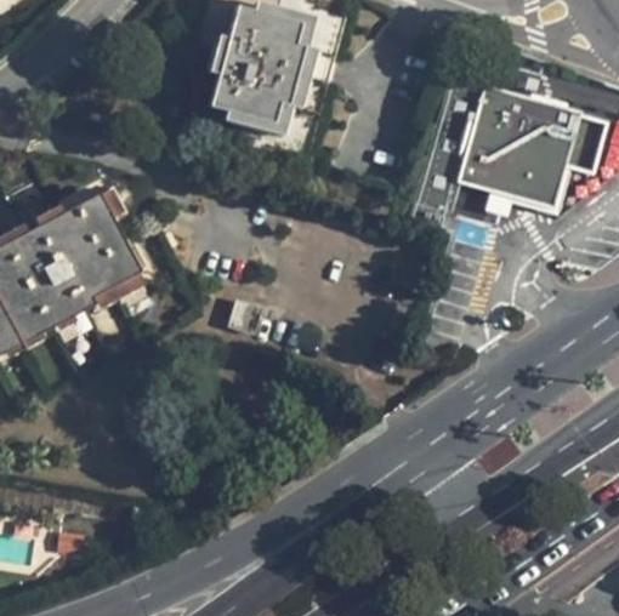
[(238,5),(211,106),(227,109),(223,121),(284,137),(293,107),(302,109),(318,50),(308,47),(317,17),(256,0),(254,10),(238,5)]
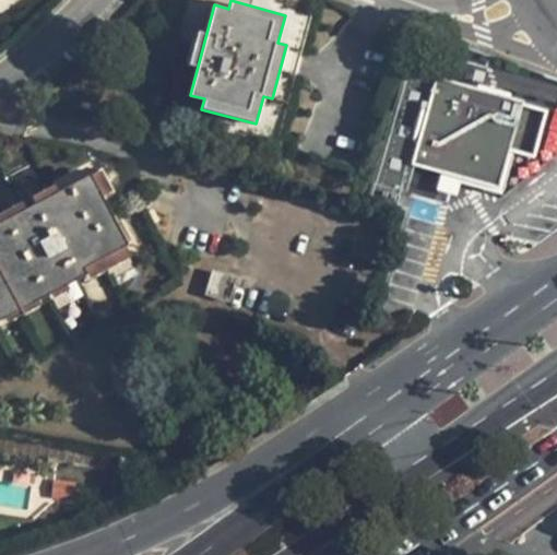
[(439,81),(417,160),(446,168),(441,181),(438,180),(431,202),(454,209),(460,187),(458,186),(461,173),(496,182),(520,106),(439,81)]
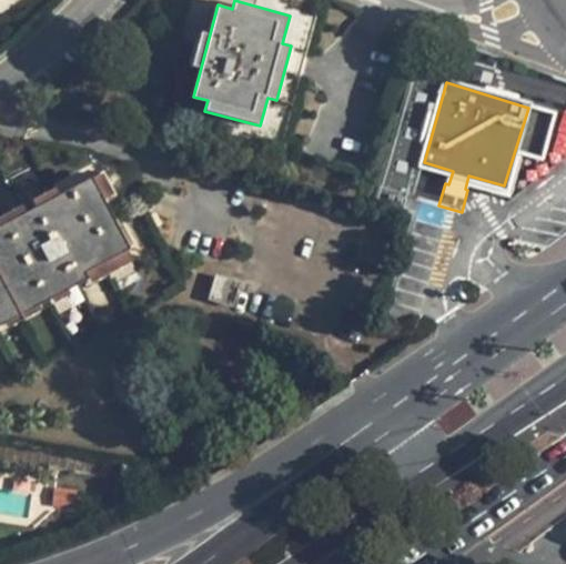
[(0,325),(89,279),(86,272),(131,248),(93,177),(0,224),(0,325)]
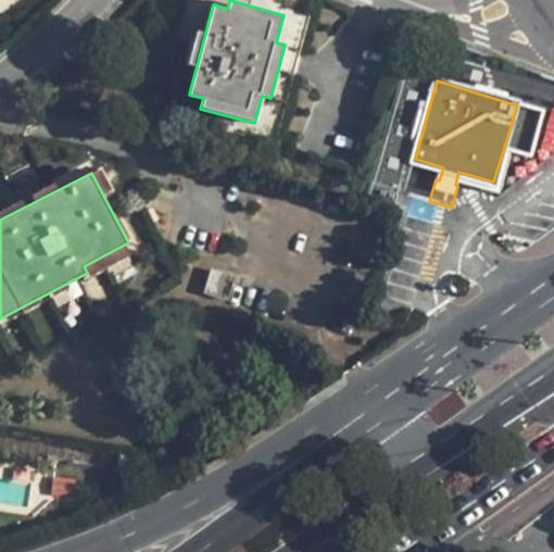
[(212,268),(205,292),(230,299),(237,275),(212,268)]
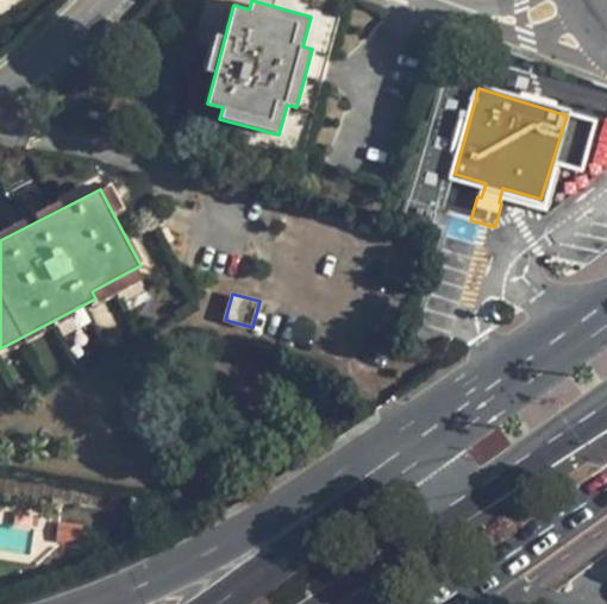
[(135,497),(132,511),(151,514),(152,499),(135,497)]
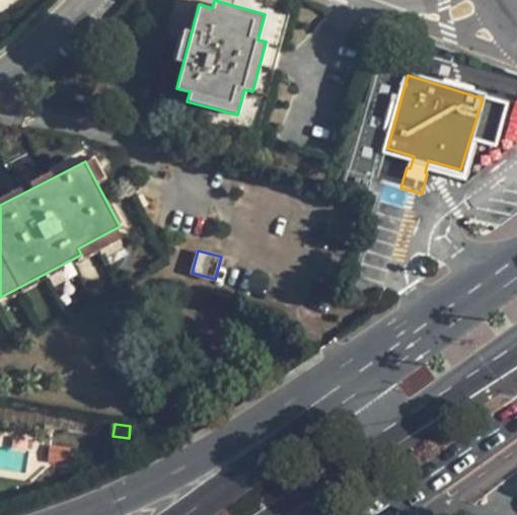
[(52,445),(50,460),(70,463),(72,448),(52,445)]
